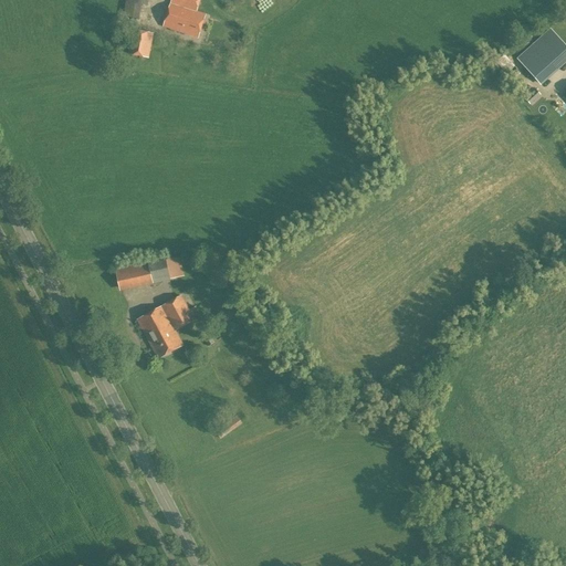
[(148,6),(148,0),(126,0),(125,17),(139,19),(140,4),(148,6)]
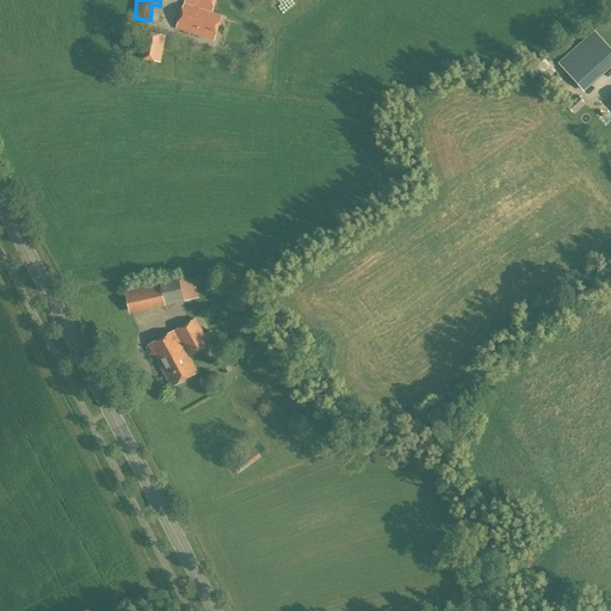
[(214,42),(222,17),(213,13),(216,0),(186,0),(177,30),(214,42)]
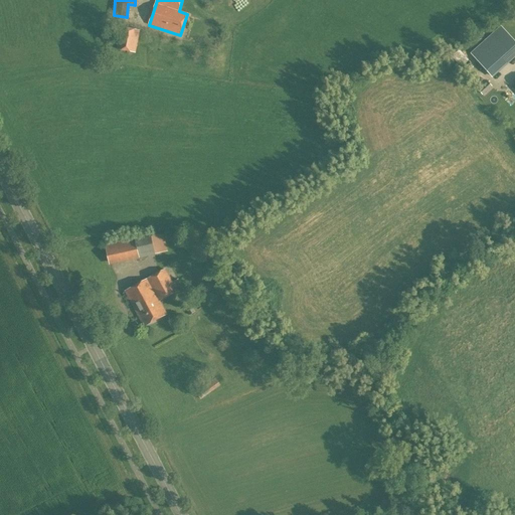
[(136,52),(140,30),(120,26),(117,49),(136,52)]
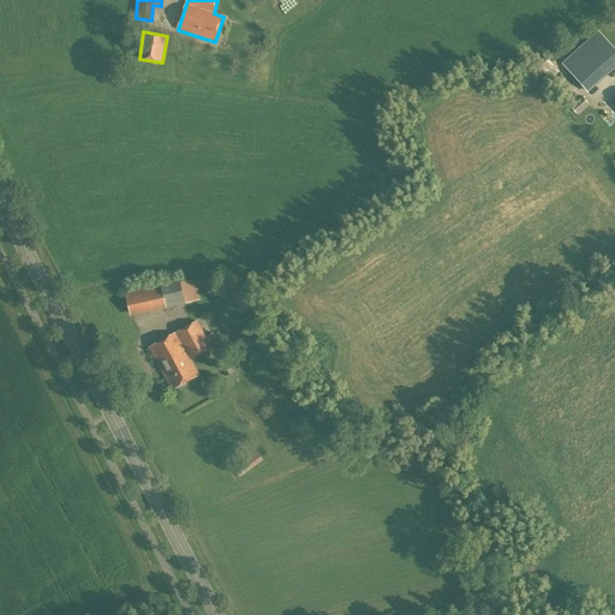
[(567,69),(587,91),(614,66),(614,52),(597,33),(568,58),(573,63),(567,69)]
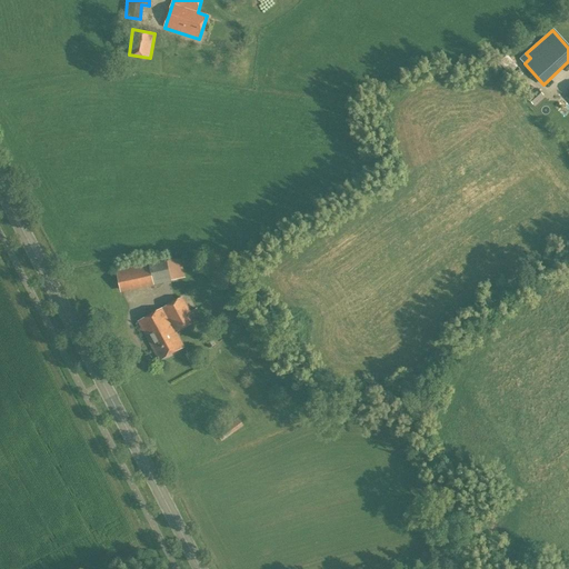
[(526,98),(532,106),(543,96),(537,88),(526,98)]
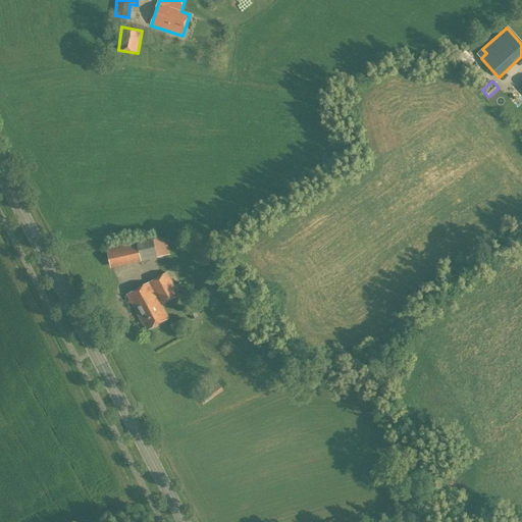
[(110,267),(156,256),(152,239),(106,249),(110,267)]
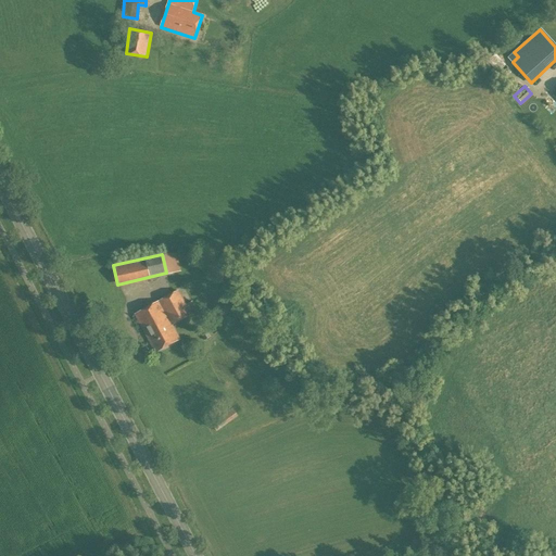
[(156,353),(180,340),(173,326),(191,316),(178,291),(135,315),(156,353)]
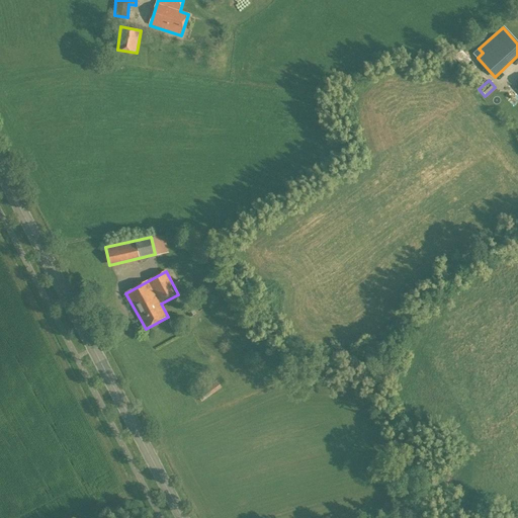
[(191,306),(185,310),(190,318),(196,314),(191,306)]
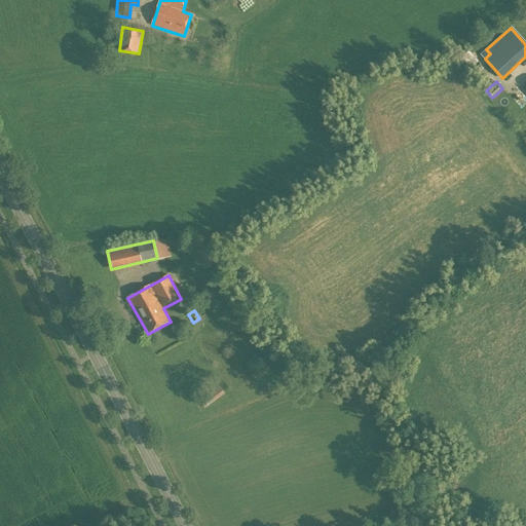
[(205,408),(225,393),(220,386),(199,401),(205,408)]
